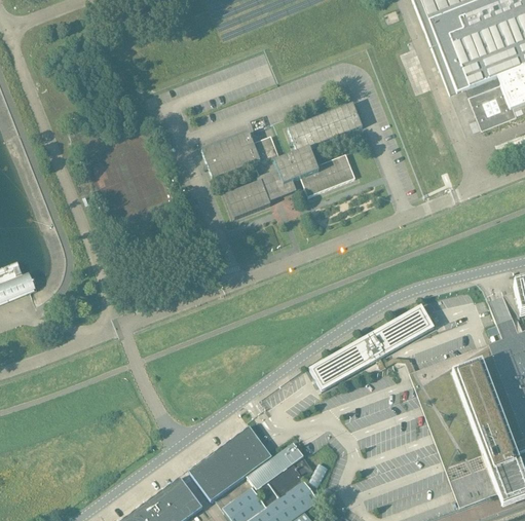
[(413,0),(449,92),(465,134),(482,127),(501,119),(518,113),(514,105),(524,100),(524,0),(413,0)]
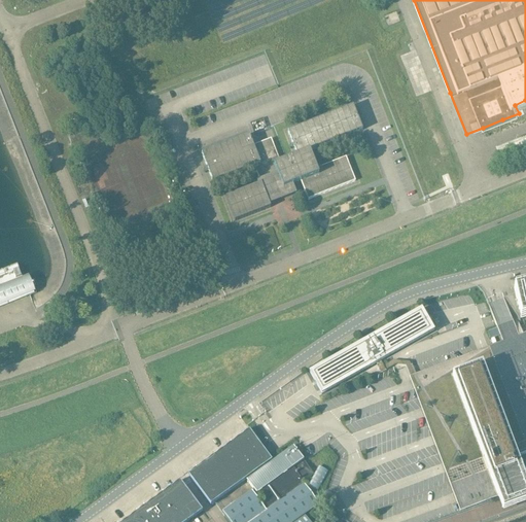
[(317,164),(310,146),(363,126),(354,102),(289,128),(297,151),(281,158),(272,134),(254,141),(250,131),(202,149),(213,178),(254,162),(261,179),(226,193),(236,217),(272,203),(269,198),(275,195),(275,196),(276,196),(276,197),(277,197),(278,197),(279,197),(280,197),(280,196),(281,195),(281,194),(281,193),(292,187),(290,182),(302,177),(309,196),(356,176),(347,152),(317,164)]
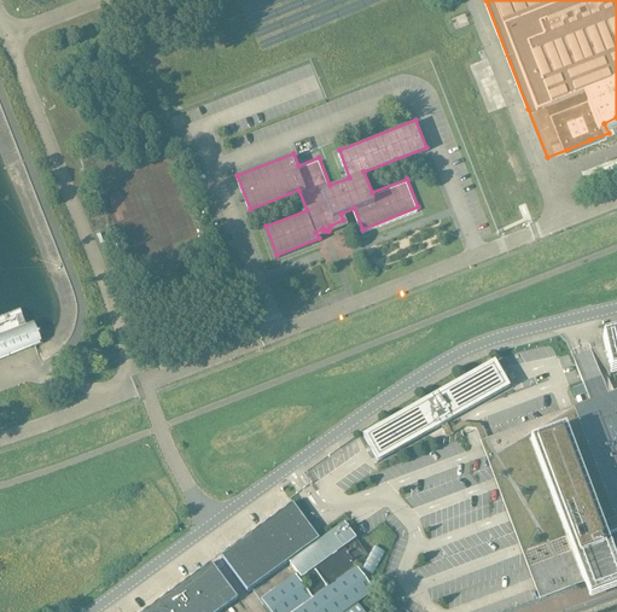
[(0,354),(34,341),(42,361),(44,361),(23,308),(0,315),(0,354)]
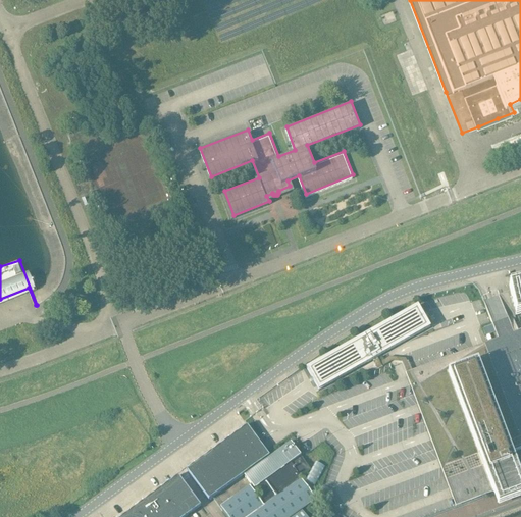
[(520,277),(510,280),(511,287),(516,311),(517,311),(520,310),(520,326),(518,327),(515,328),(514,328),(500,291),(496,292),(488,295),(484,296),(483,296),(499,334),(484,340),(406,369),(456,502),(482,493),(486,490),(493,488),(520,477),(520,277)]
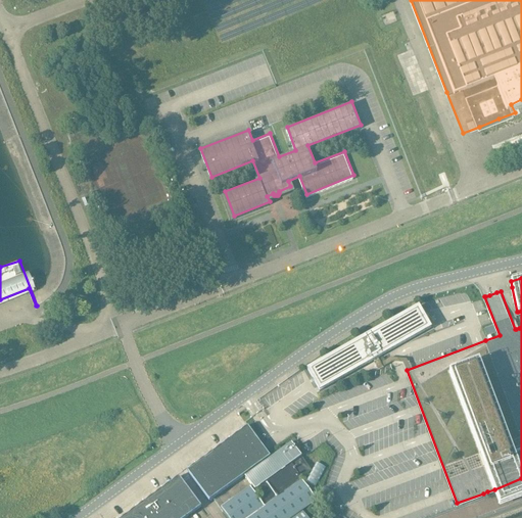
[(419,302),(307,365),(313,374),(318,383),(320,386),(431,324),(429,320),(424,312),(419,302)]
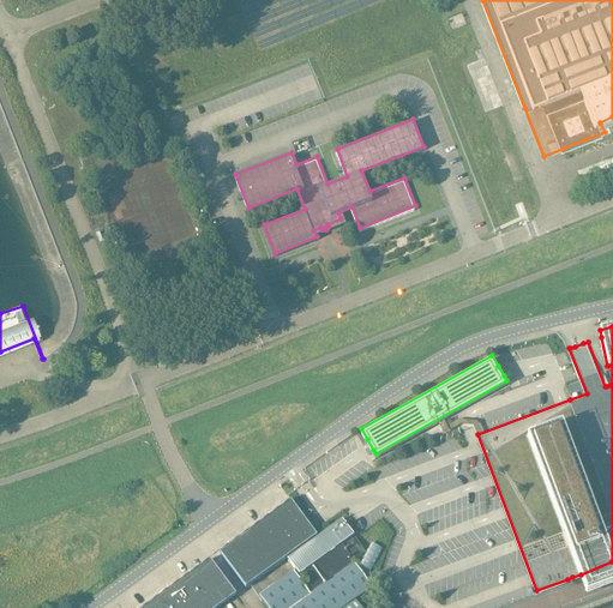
[(246,583),(307,539),(318,531),(292,495),(221,547),(246,583)]
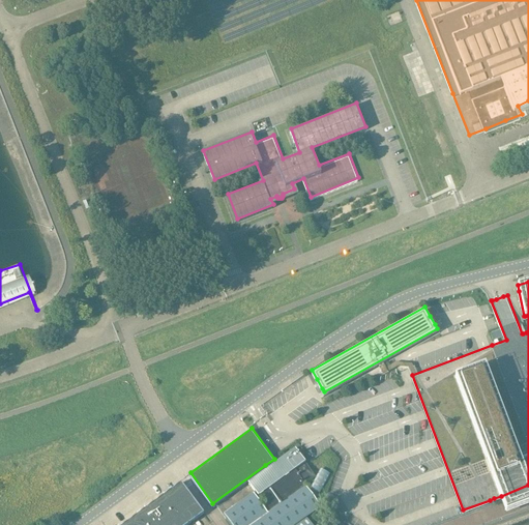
[(322,465),(313,483),(322,488),(331,469),(322,465)]
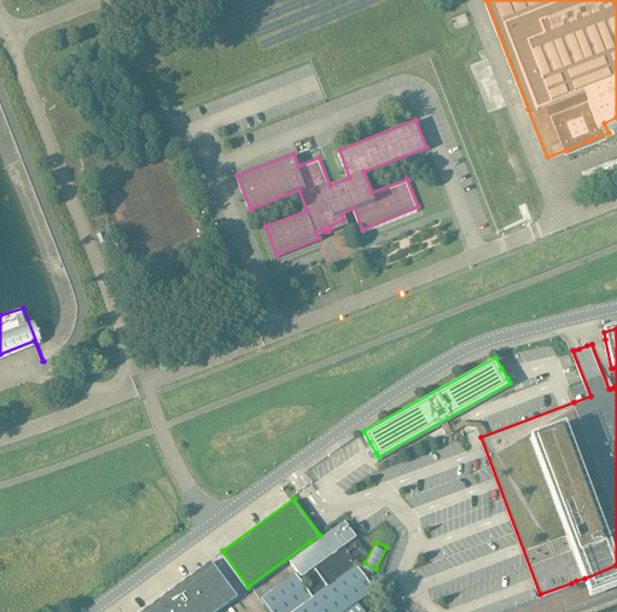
[(213,611),(219,608),(238,594),(213,558),(138,611),(213,611)]
